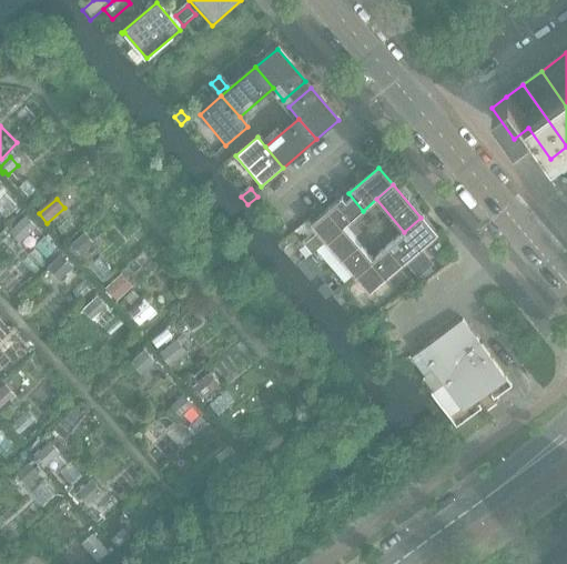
[(325,243),(341,230),(355,217),(341,200),(311,225),(317,234),(307,243),(315,252),(325,243)]
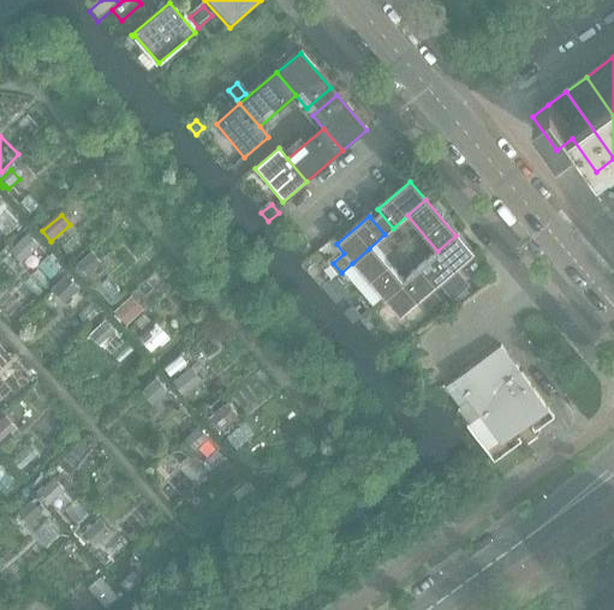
[(436,287),(474,255),(455,235),(437,251),(419,267),(436,287)]
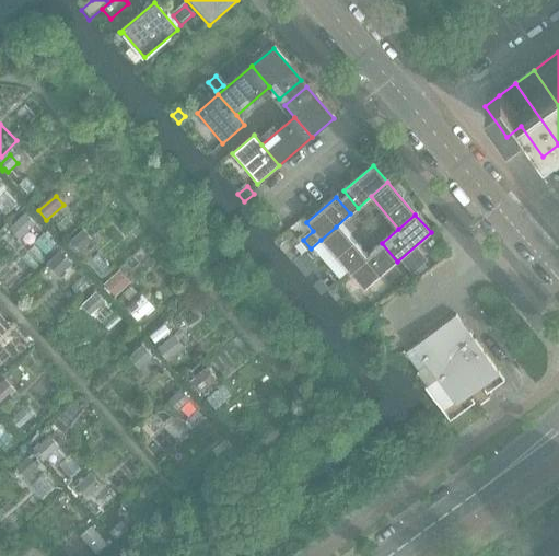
[(24,216),(7,232),(18,243),(35,227),(24,216)]
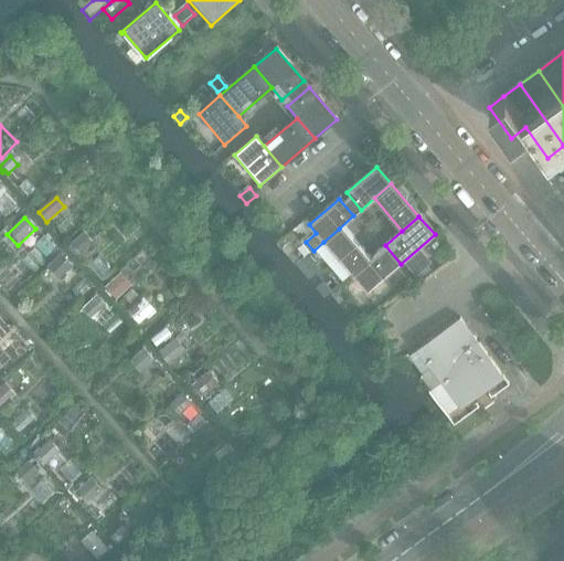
[(366,261),(339,229),(323,242),(351,274),(366,261)]
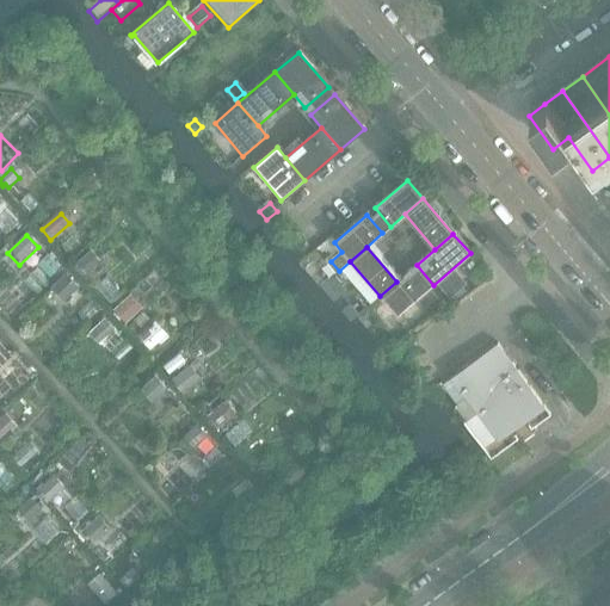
[(312,253),(297,265),(302,271),(307,267),(316,259),(312,253)]
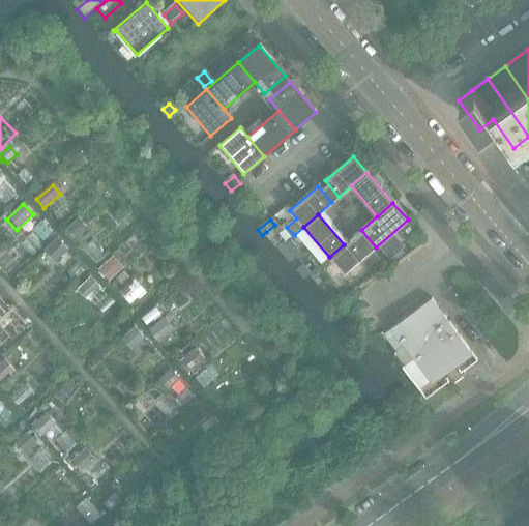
[(78,221),(66,231),(74,239),(85,229),(78,221)]
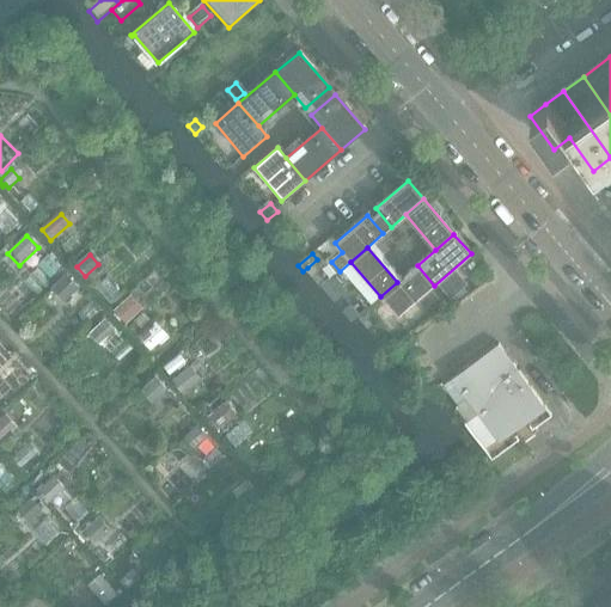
[(481,270),(474,262),(469,267),(476,275),(481,270)]
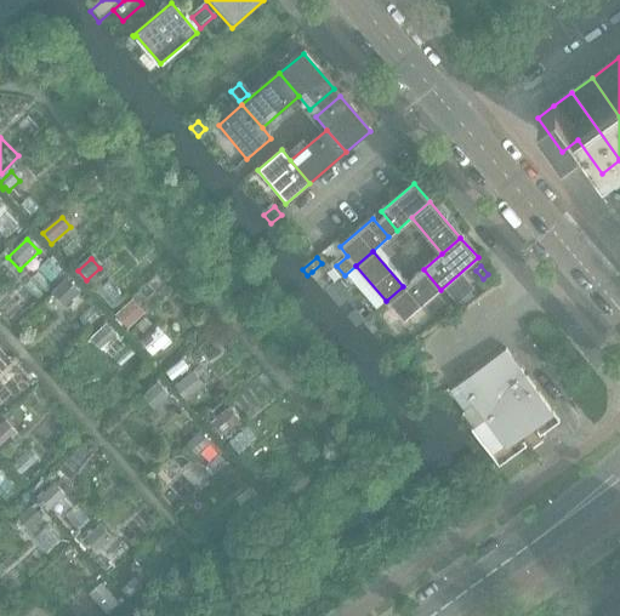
[(403,321),(441,290),(424,269),(403,286),(386,301),(403,321)]
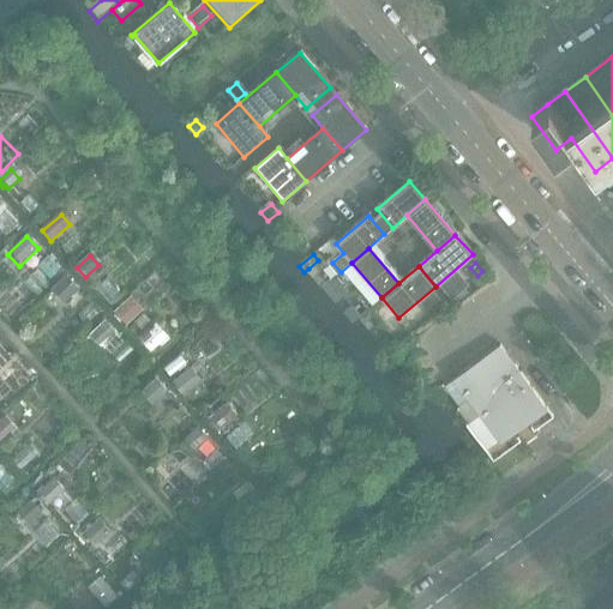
[(65,281),(52,293),(62,303),(76,290),(65,281)]
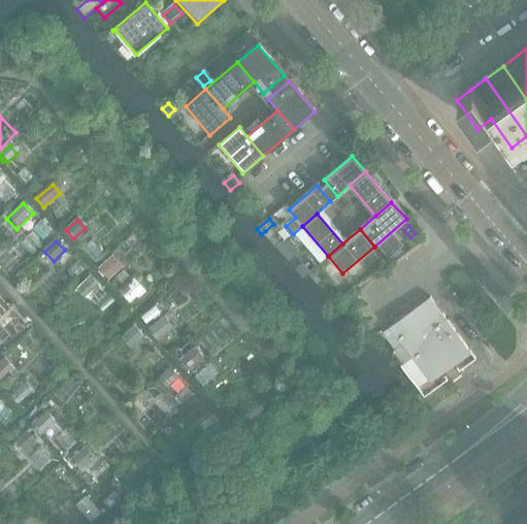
[(381,265),(372,255),(361,265),(369,275),(381,265)]
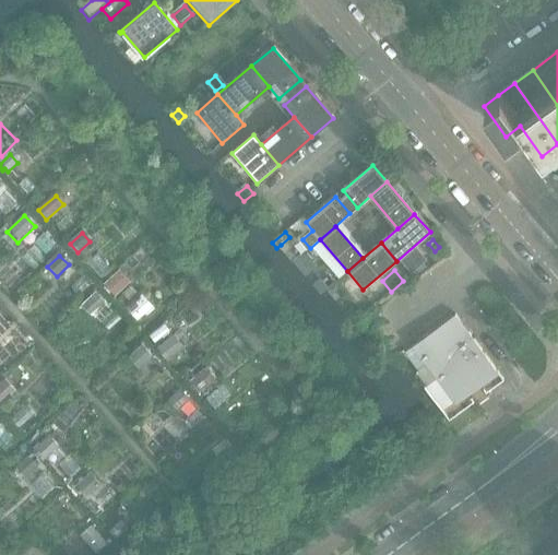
[(118,273),(104,286),(114,297),(128,284),(118,273)]
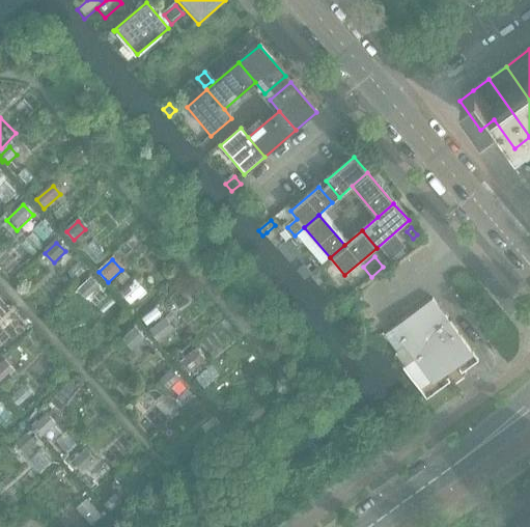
[(90,281),(78,292),(85,300),(98,289),(90,281)]
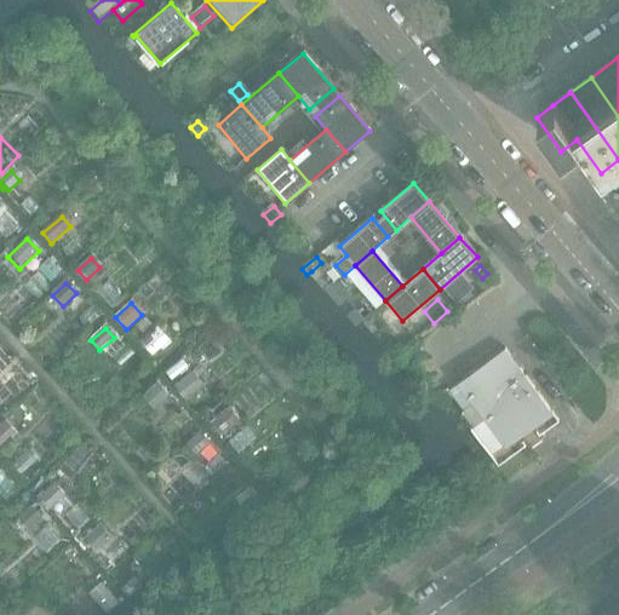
[(549,414),(504,351),(457,386),(503,448),(549,414)]
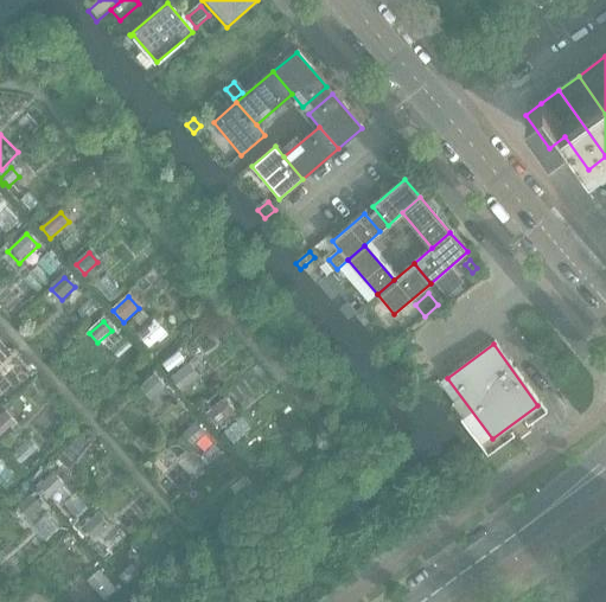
[(186,367),(171,380),(180,392),(197,379),(186,367)]
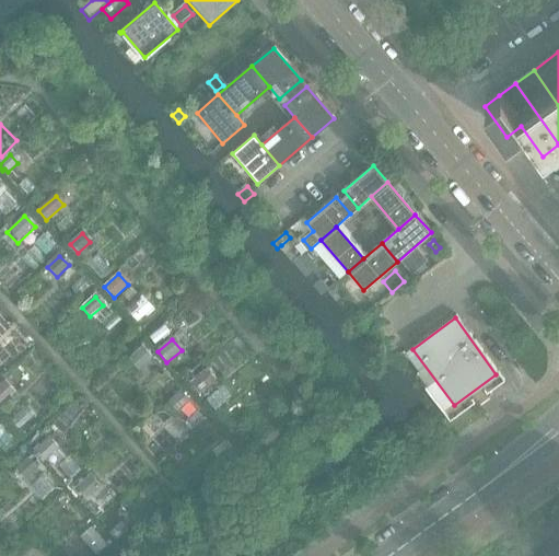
[(141,349),(129,360),(139,371),(151,360),(141,349)]
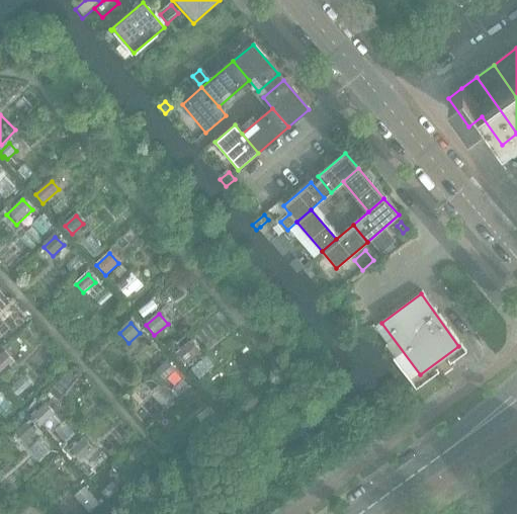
[(190,342),(175,355),(183,365),(198,353),(190,342)]
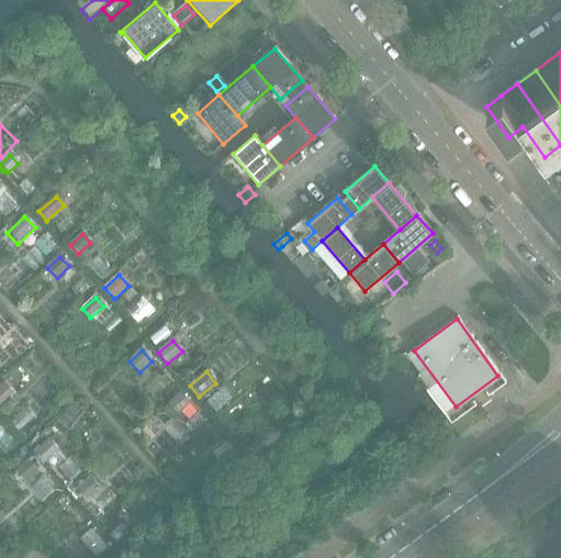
[(4,384),(0,388),(0,406),(13,394),(4,384)]
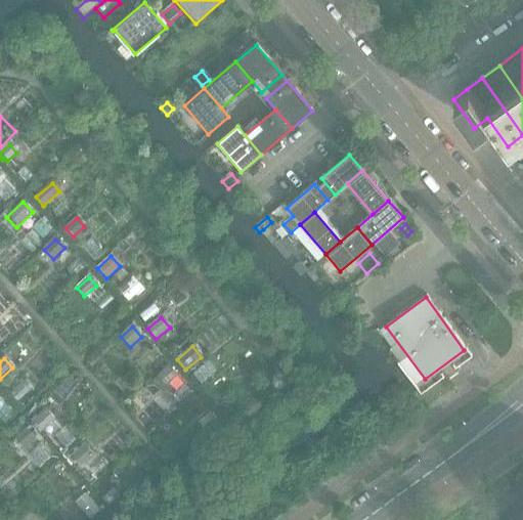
[(168,369),(158,377),(166,386),(175,377),(168,369)]
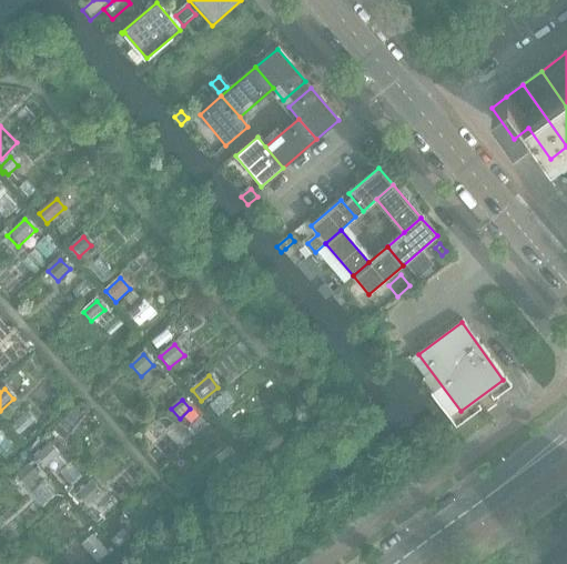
[(49,444),(34,459),(43,469),(58,454),(49,444)]
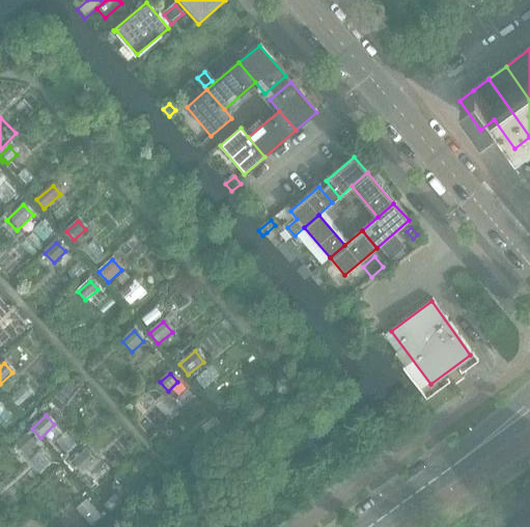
[(26,437),(16,446),(23,454),(36,442),(33,439),(30,442),(26,437)]
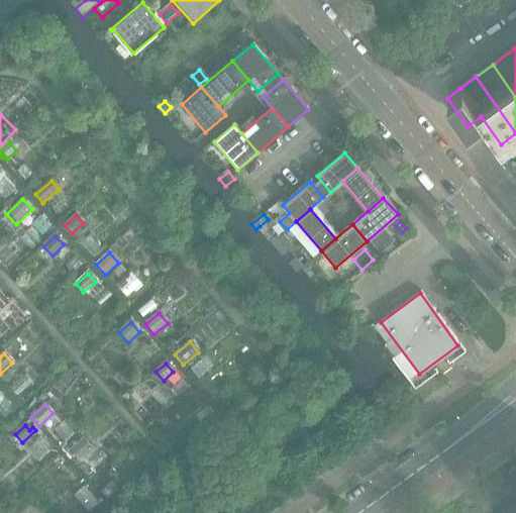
[(82,440),(67,453),(71,457),(75,454),(80,459),(91,449),(82,440)]
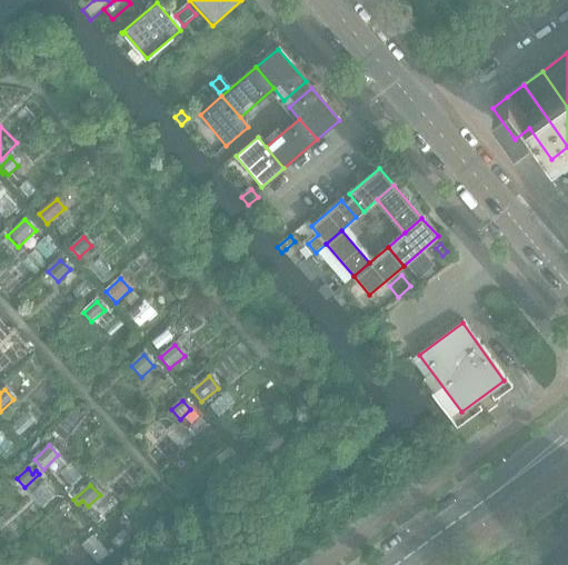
[(70,536),(88,556),(111,537),(93,517),(70,536)]
